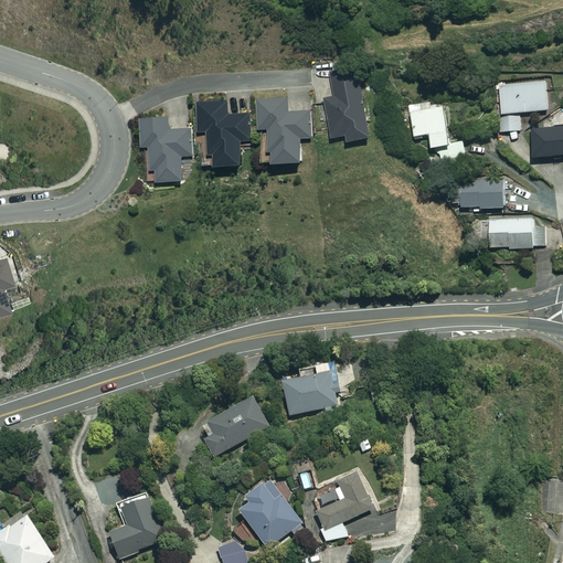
[(367,138),(356,68),(329,72),(332,96),(324,97),(329,137),(343,135),(344,141),(367,138)]
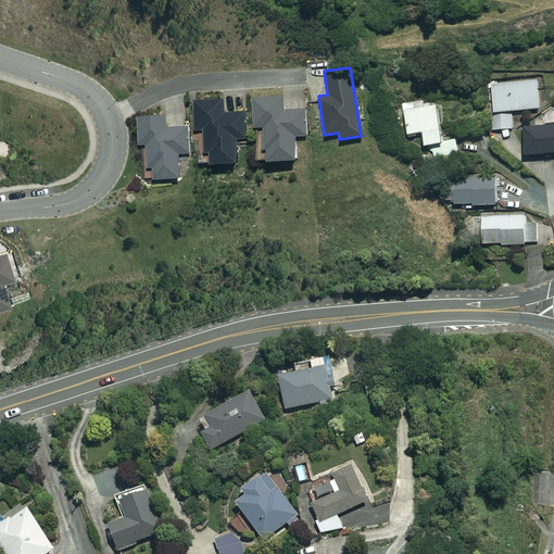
[(537,108),(537,80),(491,82),(492,128),(511,127),(510,109),(537,108)]
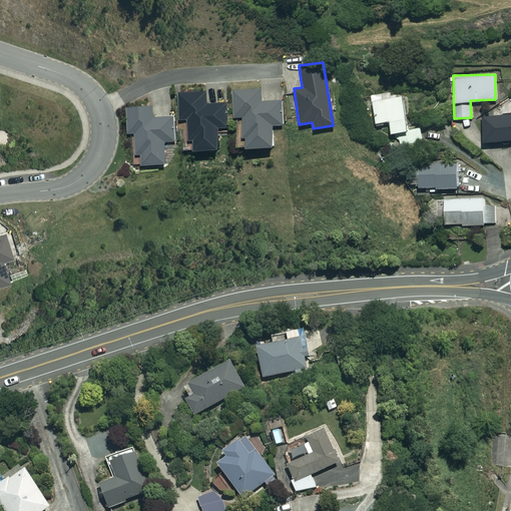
[(233,116),(236,116),(237,148),(273,147),(272,124),(282,124),(281,99),(260,100),(260,89),(232,90),(233,116)]
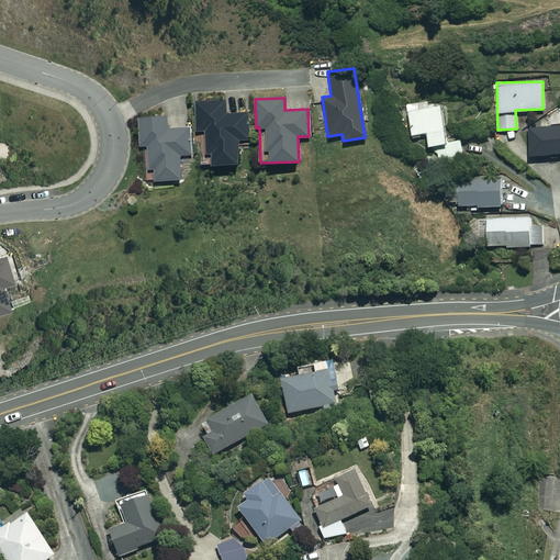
[(446,141),(439,98),(406,103),(411,135),(426,133),(428,147),(436,146),(437,159),(462,156),(460,140),(446,141)]
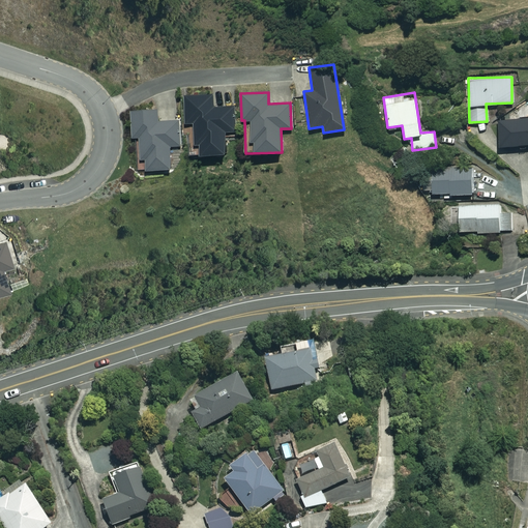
[(186,123),(188,123),(191,156),(225,154),(224,133),(233,133),(232,106),(212,107),(211,94),(185,95),(186,123)]
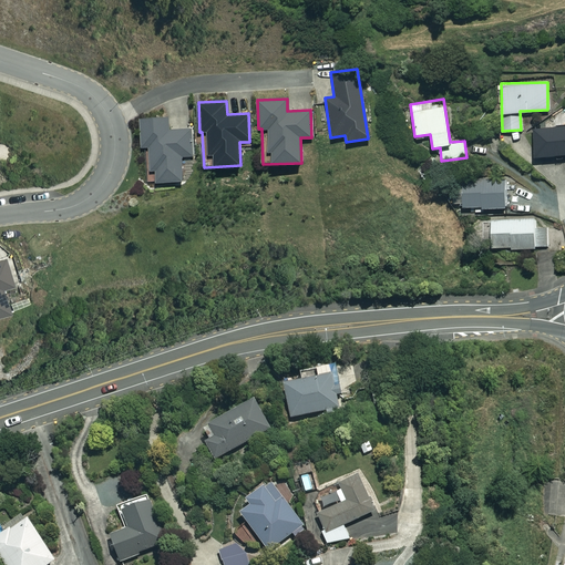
[(171,129),(170,117),(141,119),(143,184),(182,183),(181,155),(193,155),(193,129),(171,129)]
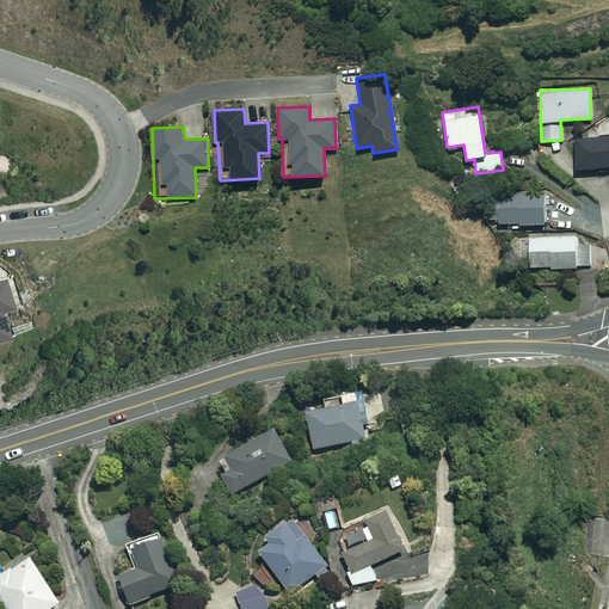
[(608,166),(608,135),(573,139),(576,170),(608,166)]
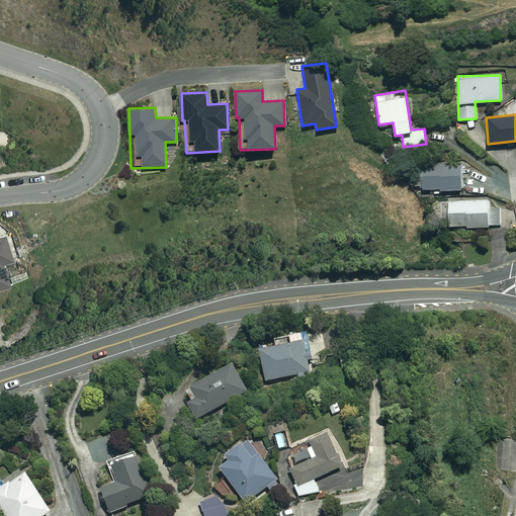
[(413,163),(413,185),(422,186),(422,189),(461,189),(461,163),(413,163)]
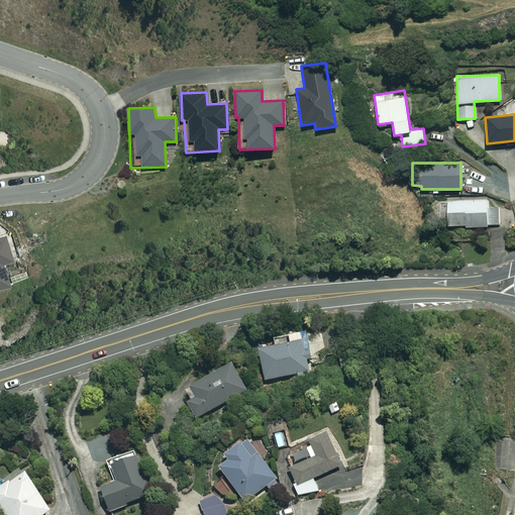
[(487,198),(447,199),(447,225),(499,224),(498,208),(487,208),(487,198)]
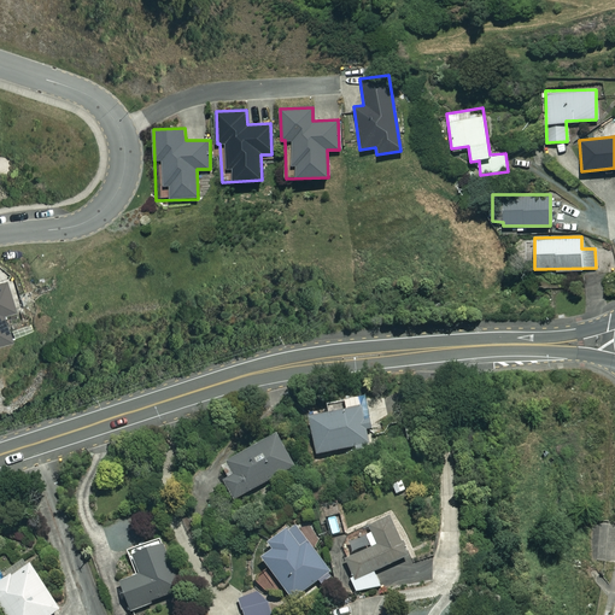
[(0,339),(5,338),(0,318),(0,314),(11,310),(3,280),(0,280),(0,339)]
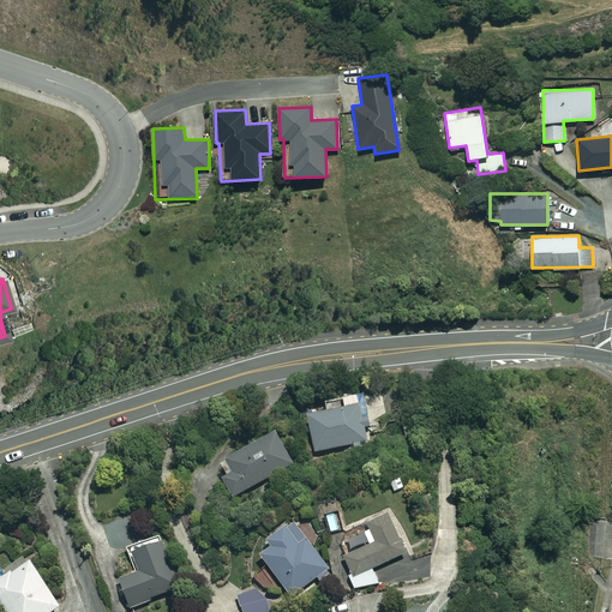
[(341,409),(339,400),(323,402),(325,413),(306,417),(312,451),(364,442),(358,407),(341,409)]
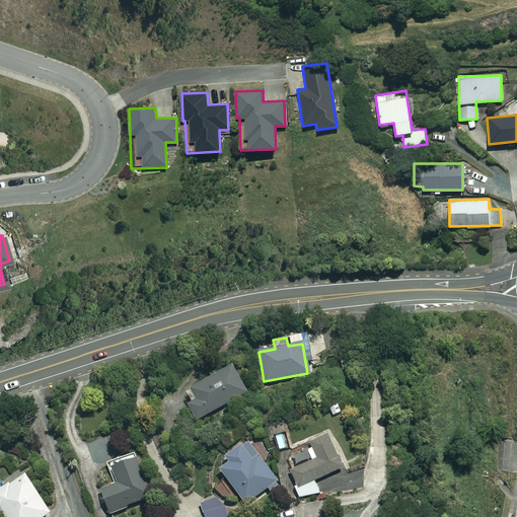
[(245,392),(231,366),(190,389),(197,400),(187,405),(195,420),(245,392)]
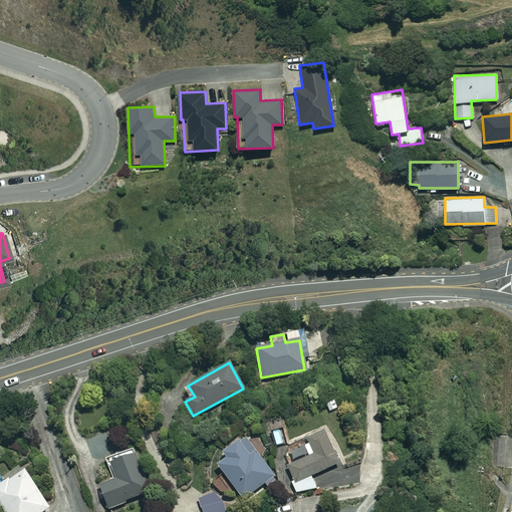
[(336,464),(323,432),(306,439),(307,442),(287,450),(291,461),(285,463),(297,493),(314,485),(310,474),(336,464)]
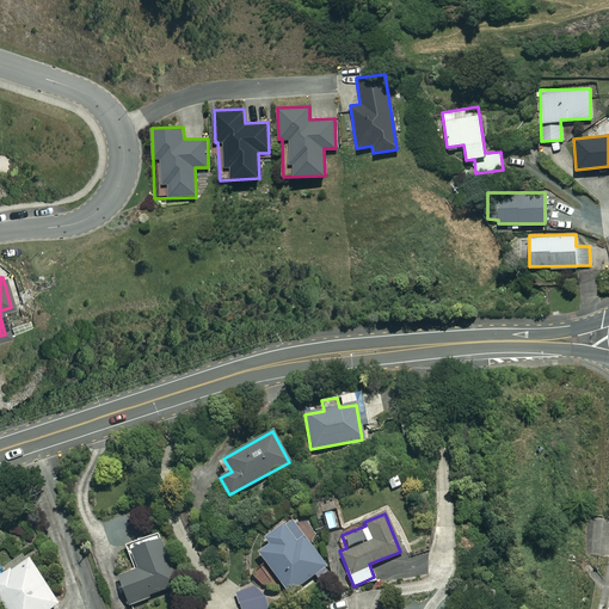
[(325,566),(290,520),(264,540),(268,545),(257,553),(288,595),(325,566)]
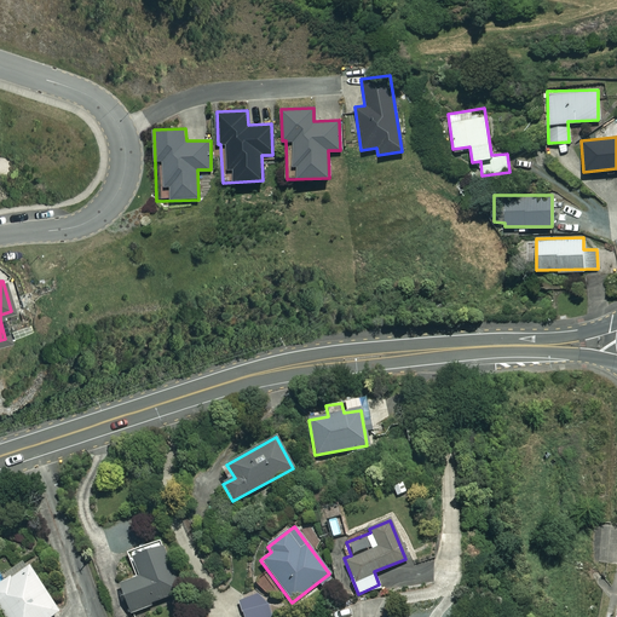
[(178,590),(160,547),(130,560),(137,577),(117,586),(128,612),(178,590)]
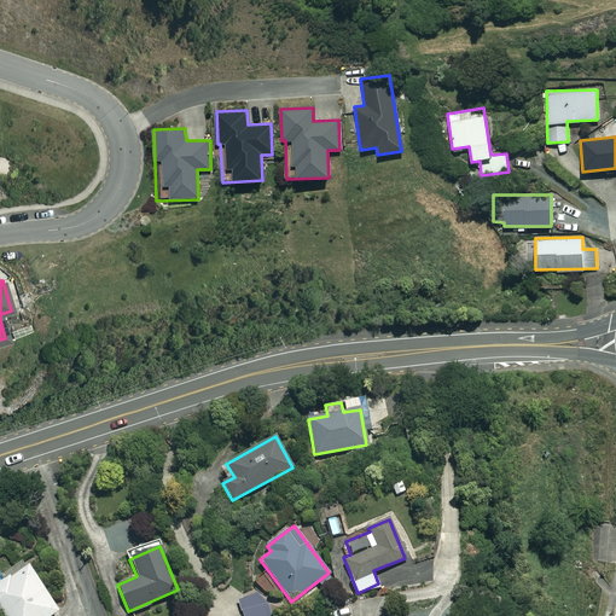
[(50,615),(58,611),(28,567),(9,579),(7,577),(0,581),(0,609),(4,615),(50,615)]
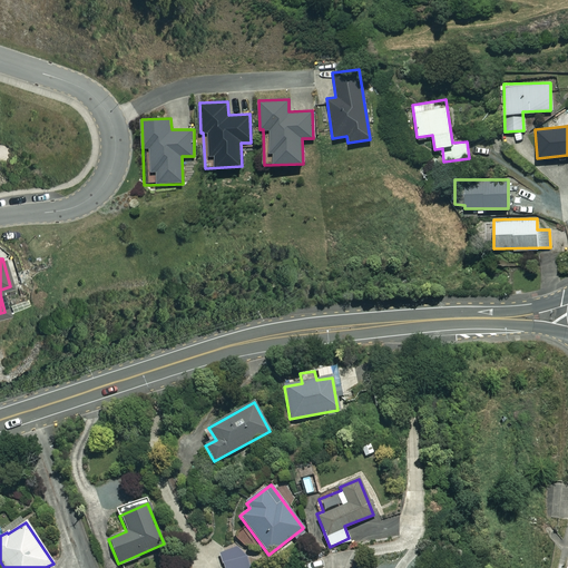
[(247,567),(240,546),(218,554),(223,567),(247,567)]
